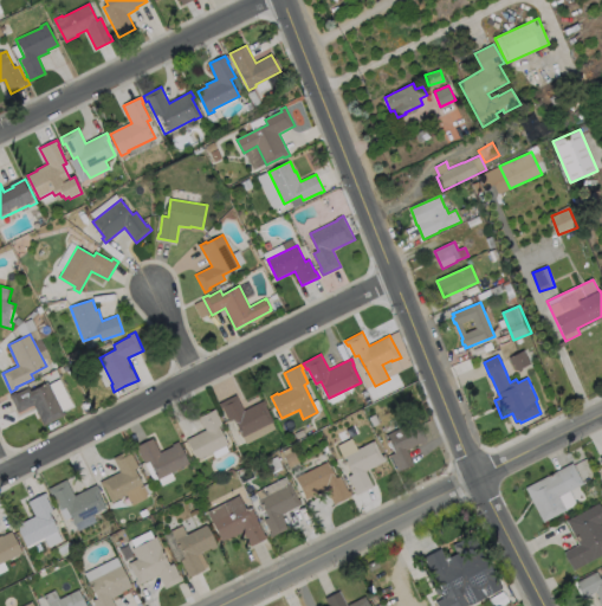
[(49,382),(62,410),(63,408),(66,416),(44,426),(34,405),(18,412),(10,395),(15,392),(17,394),(28,388),(31,391),(49,382)]
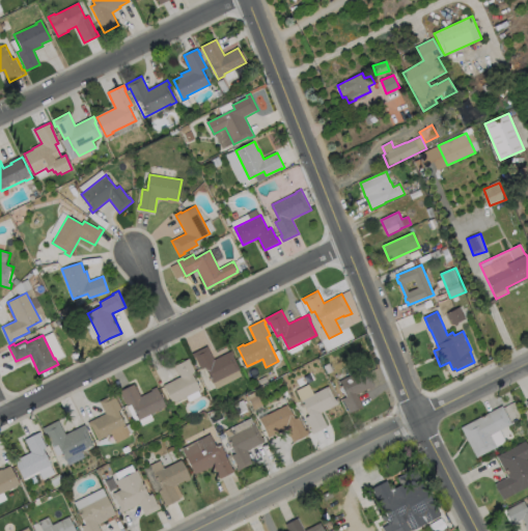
[(207,346),(214,359),(232,351),(234,355),(233,355),(241,369),(213,383),(204,367),(201,369),(195,357),(194,358),(193,354),(207,346)]
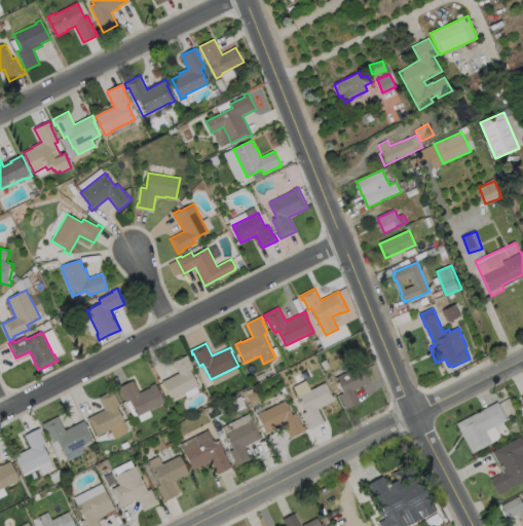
[(198,385),(172,400),(162,381),(179,373),(174,362),(187,354),(194,369),(191,370),(198,385)]
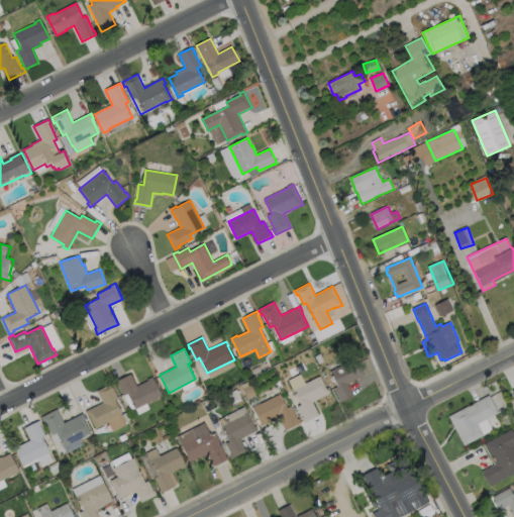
[(366,377),(361,379),(361,378),(348,384),(353,396),(341,402),(334,388),(337,386),(330,371),(356,357),(366,377)]
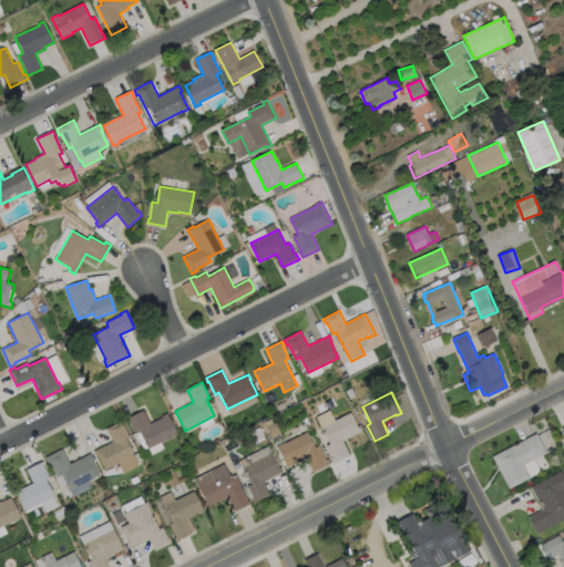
[(144,410),(150,423),(163,418),(162,415),(167,413),(177,434),(149,449),(141,432),(136,433),(131,421),(129,422),(127,418),(144,410)]
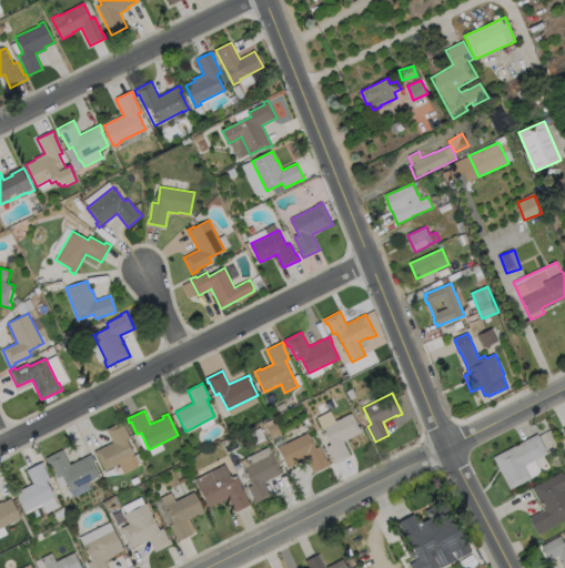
[(331,411),(336,421),(352,413),(360,427),(361,427),(363,432),(343,442),(351,456),(335,464),(332,459),(334,458),(328,446),(331,444),(318,417),(331,411)]
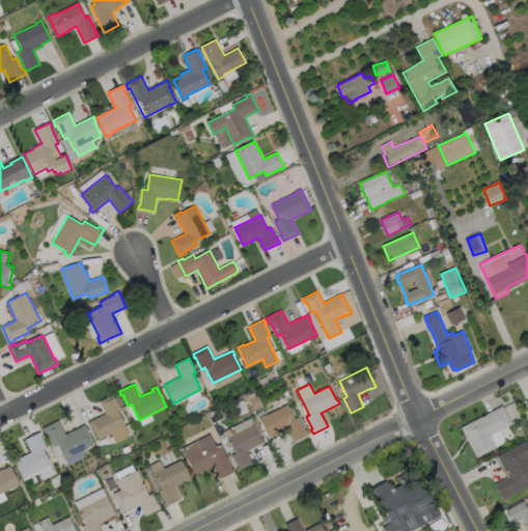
[(118,411),(127,426),(124,426),(130,436),(116,443),(111,434),(99,440),(91,426),(89,422),(106,413),(100,401),(110,396),(115,393),(117,397),(116,397),(122,409),(118,411)]
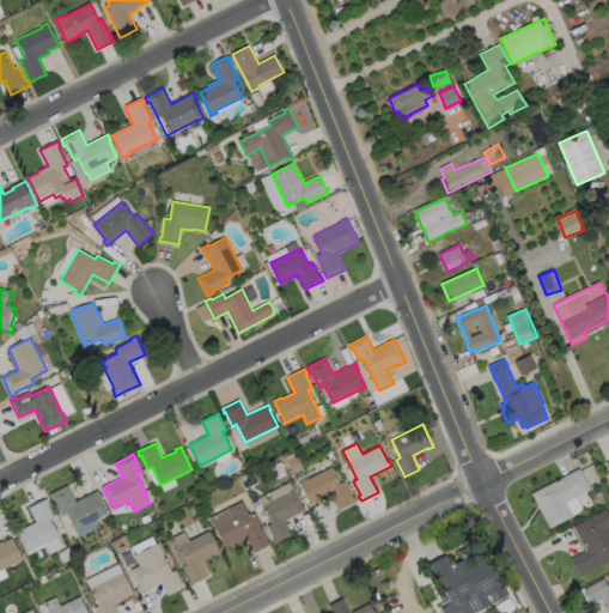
[(333,466),(341,483),(345,481),(353,497),(354,496),(357,501),(339,510),(332,495),(321,501),(321,499),(310,504),(299,483),(333,466)]
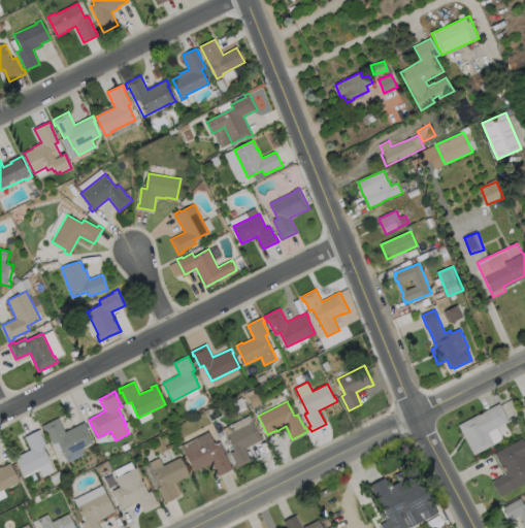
[(495,443),(474,455),(459,424),(500,403),(510,421),(489,431),(495,443)]
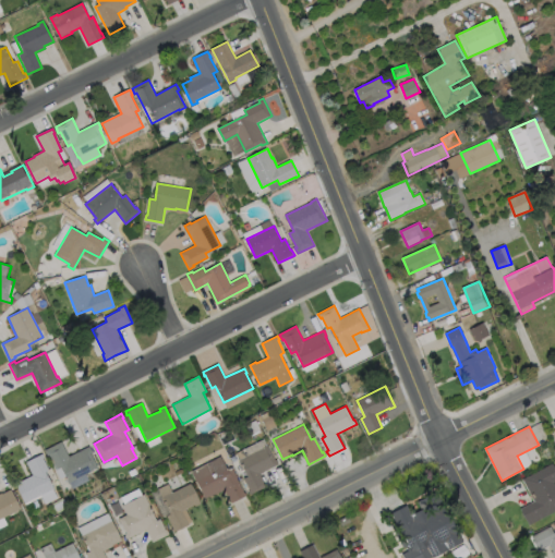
[(62,441),(70,456),(89,446),(93,451),(91,452),(98,468),(69,483),(61,468),(57,470),(50,458),(49,458),(45,450),(62,441)]
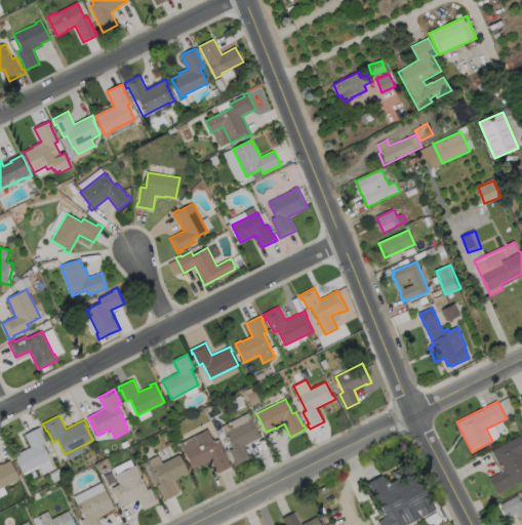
[(252,418),(259,433),(261,432),(263,436),(245,445),(251,457),(236,465),(234,461),(235,460),(230,450),(233,448),(226,433),(252,418)]
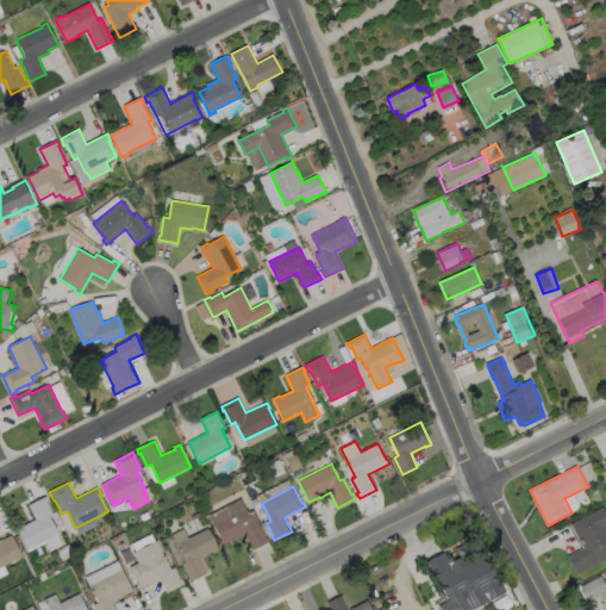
[(50,516),(60,534),(27,549),(17,528),(23,524),(23,526),(37,520),(30,505),(47,496),(48,499),(47,499),(54,514),(50,516)]
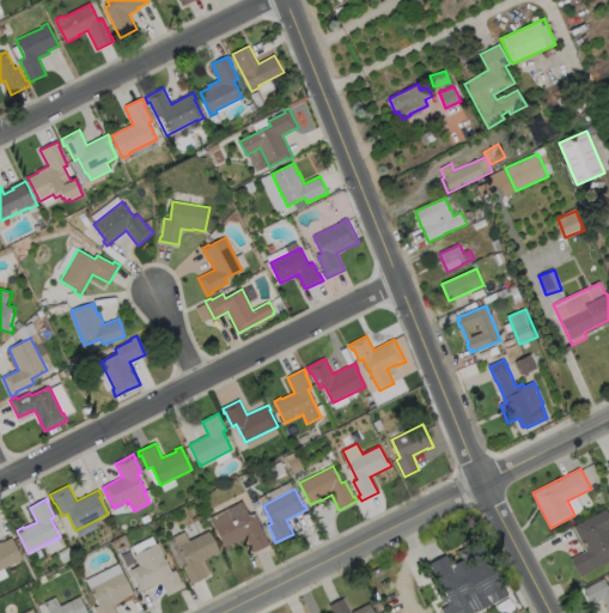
[(243,501),(250,515),(256,513),(261,525),(260,525),(268,541),(269,540),(272,544),(255,552),(248,538),(236,544),(235,542),(225,547),(211,517),(243,501)]
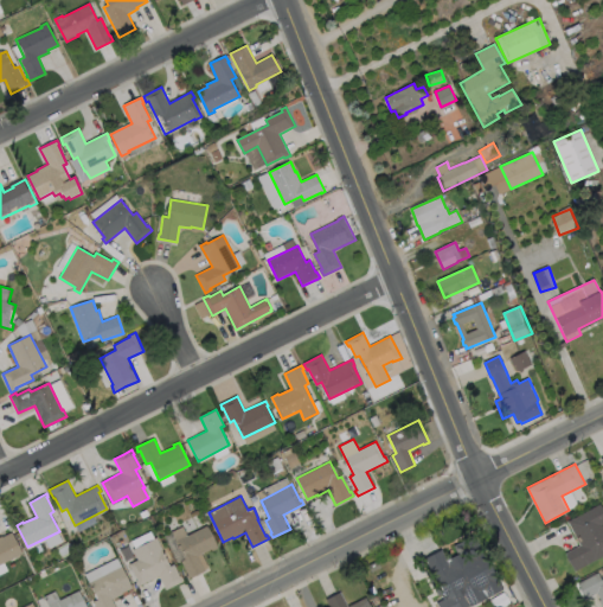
[(602,556),(575,570),(566,553),(581,545),(569,521),(601,504),(602,506),(602,556)]
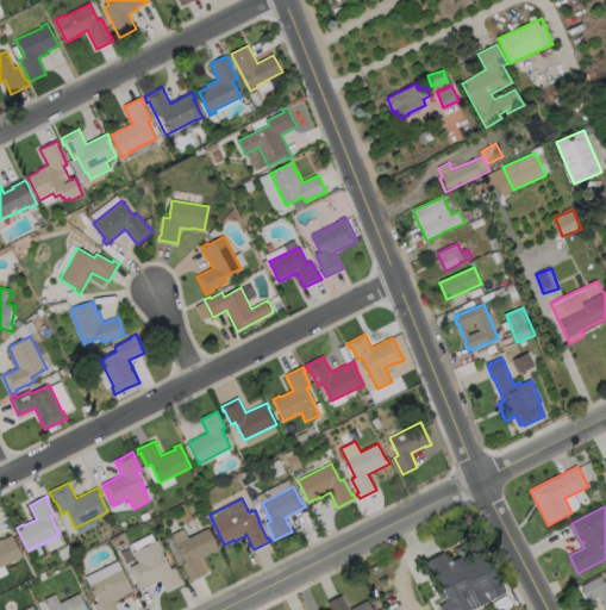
[(208,528),(219,551),(213,554),(212,553),(204,556),(211,571),(189,582),(188,578),(189,578),(182,564),(186,562),(173,535),(185,529),(189,539),(208,528)]
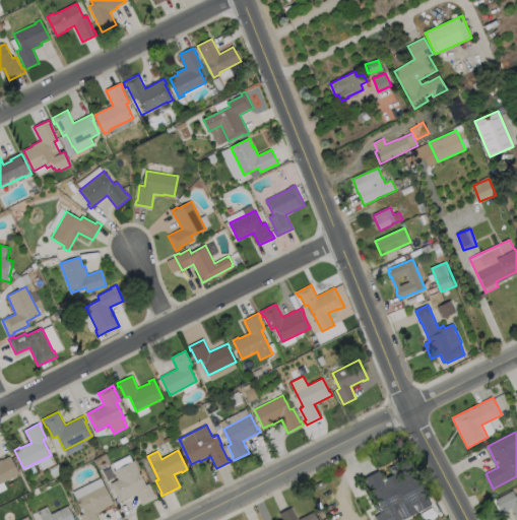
[(0,462),(4,460),(4,461),(12,456),(21,475),(0,485),(0,462)]
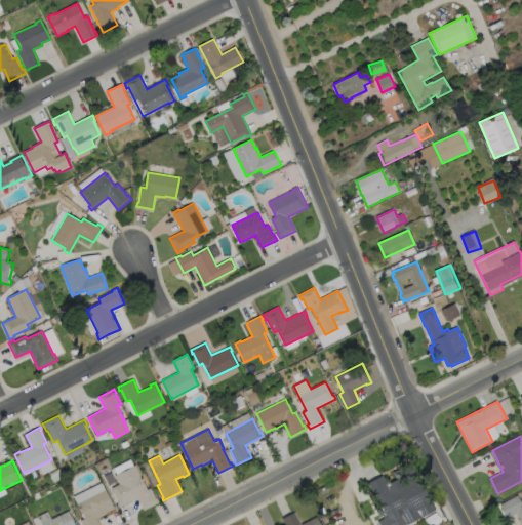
[(411,462),(436,510),(411,523),(408,517),(405,519),(407,523),(403,524),(379,524),(378,522),(387,517),(385,513),(379,515),(369,494),(373,492),(368,483),(383,476),(387,483),(390,481),(391,483),(397,479),(394,472),(411,462)]
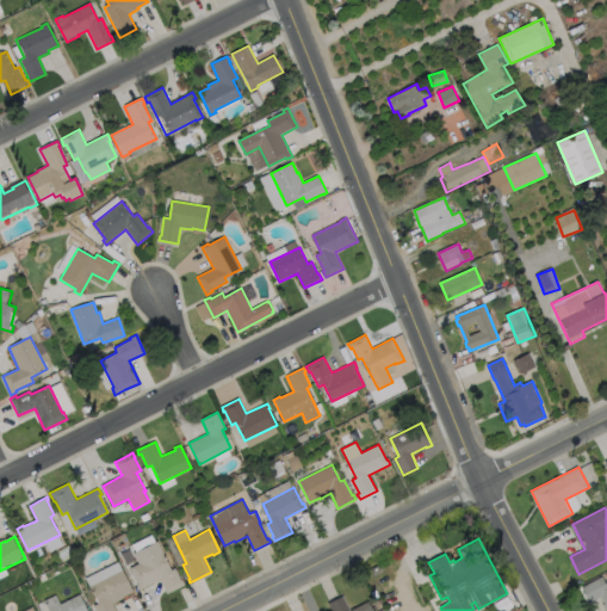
[(163,554),(172,571),(175,568),(181,580),(183,579),(185,585),(167,594),(160,580),(140,590),(137,585),(138,584),(130,568),(138,563),(134,553),(158,542),(163,554)]
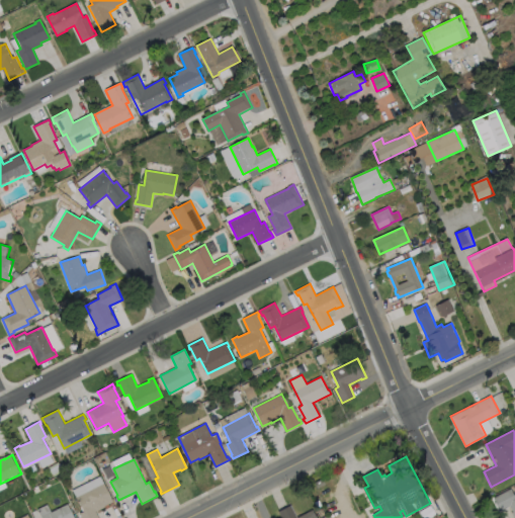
[(99,517),(82,517),(80,513),(83,512),(77,497),(104,484),(108,492),(113,502),(108,504),(104,506),(105,507),(96,512),(99,517)]
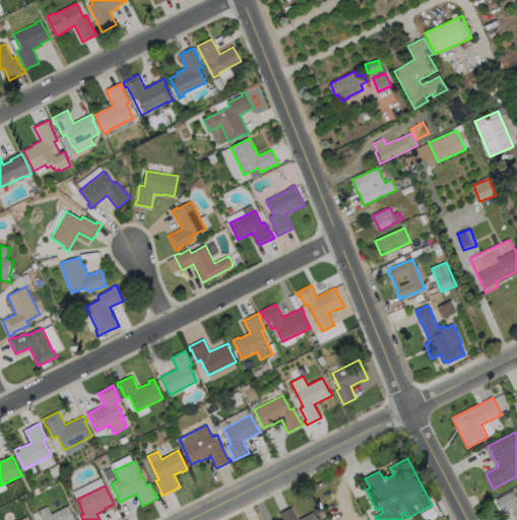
[(513,490),(516,495),(516,517),(514,514),(515,513),(512,508),(503,513),(496,500),(513,490)]
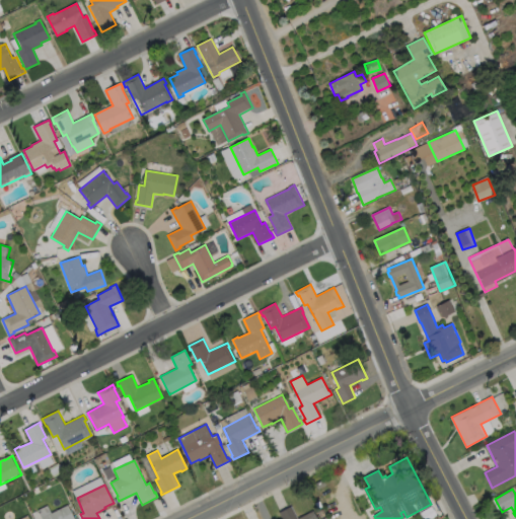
[(42,518),(38,510),(48,505),(52,513),(68,505),(74,518),(42,518)]
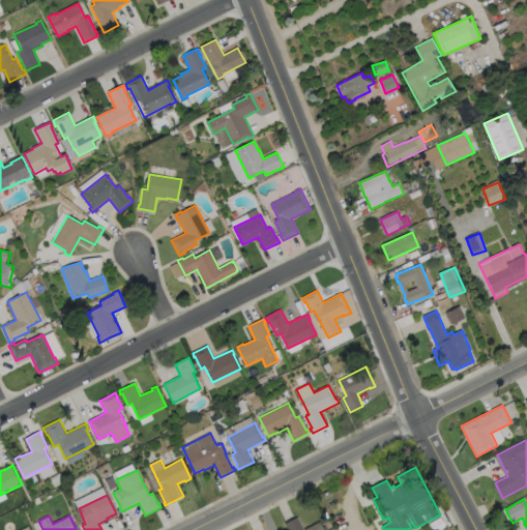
[(298,518),(304,529),(321,522),(325,529),(289,529),(286,524),(298,518)]
